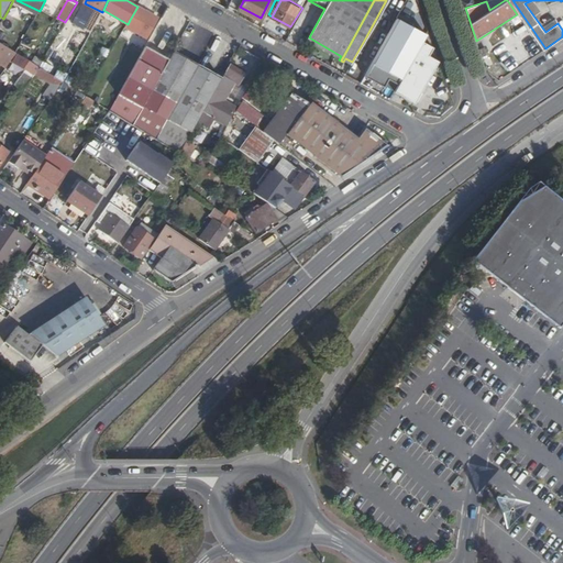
[(147,35),(158,17),(138,6),(138,7),(130,20),(139,25),(136,30),(147,35)]
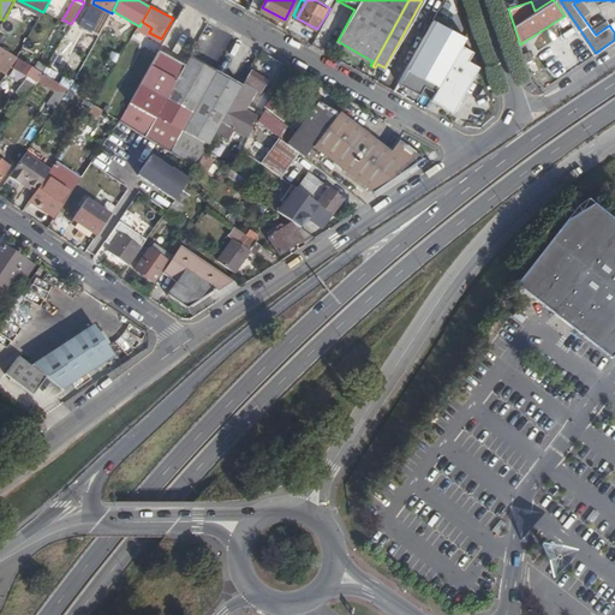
[(436,91),(463,43),(466,36),(435,21),(400,83),(421,94),(424,88),(428,90),(429,87),(436,91)]
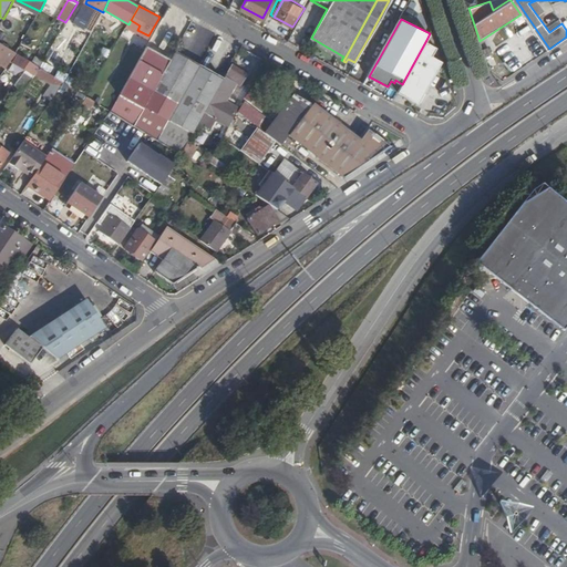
[(437,47),(426,40),(402,84),(398,92),(419,103),(443,61),(433,54),(437,47)]
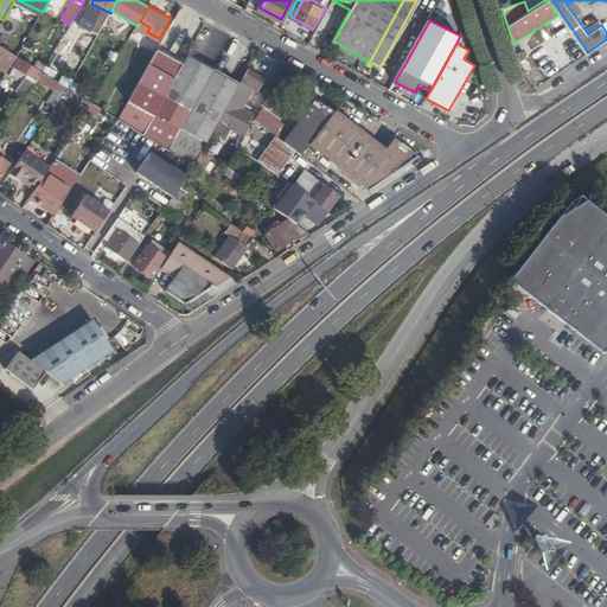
[(0,62),(10,69),(19,56),(0,44),(0,62)]
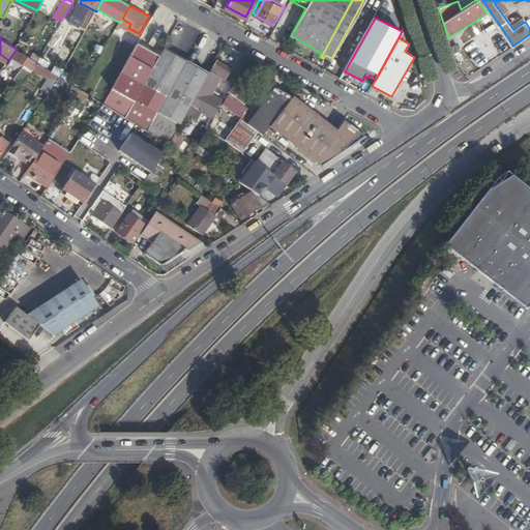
[(159,56),(138,43),(105,104),(126,116),(159,56)]
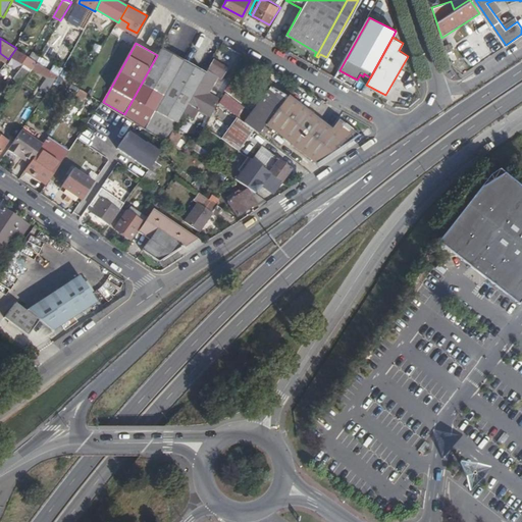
[(163,46),(157,55),(124,114),(135,121),(145,127),(185,58),(163,46)]
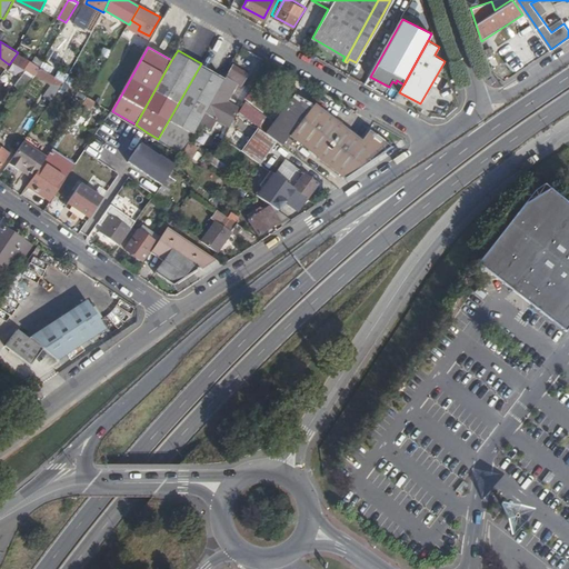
[(31,72),(25,82),(29,85),(37,73),(41,67),(20,53),(15,62),(31,72)]
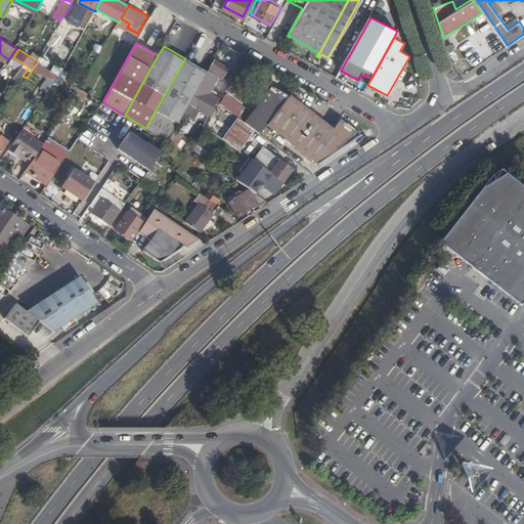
[(41,56),(38,61),(48,68),(52,61),(41,56)]
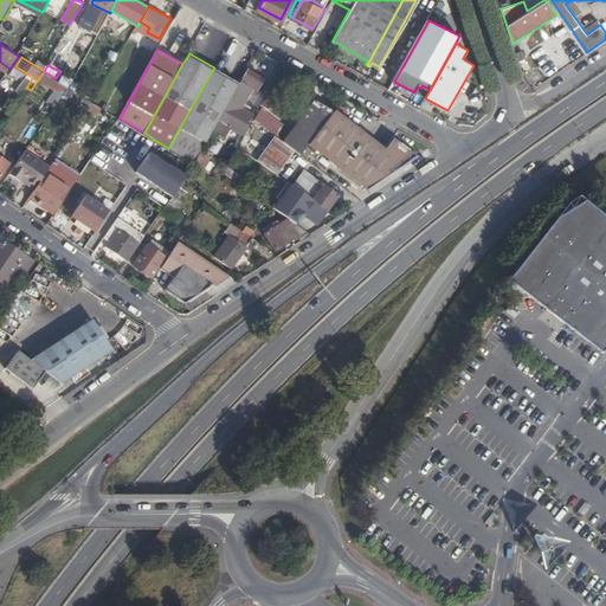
[(240,82),(214,68),(168,148),(169,149),(194,165),(213,130),(240,82)]
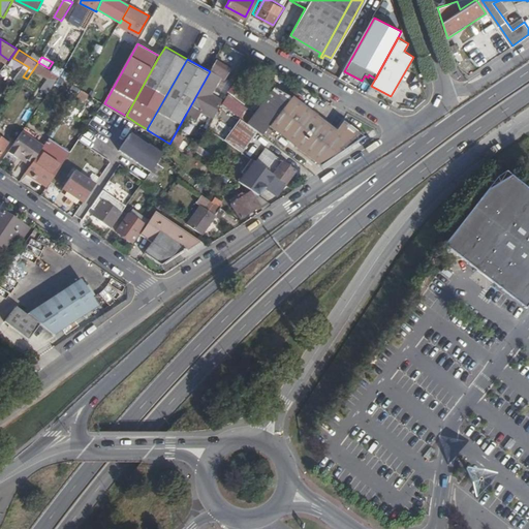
[(216,60),(210,71),(186,114),(199,121),(205,112),(209,114),(225,81),(230,83),(232,80),(228,78),(232,69),(216,60)]
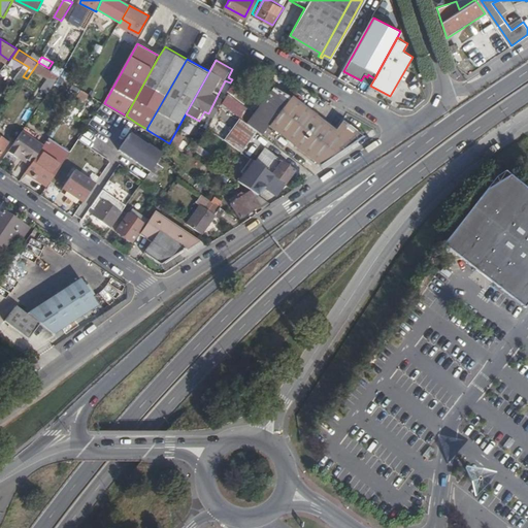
[(38,62),(34,68),(56,81),(60,75),(48,68),(38,62)]
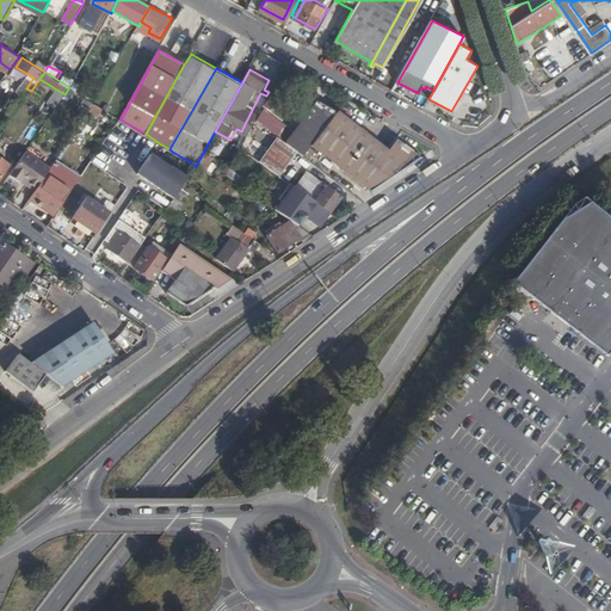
[(337,112),(319,102),(296,131),(288,142),(297,149),(304,154),(312,146),(337,112)]
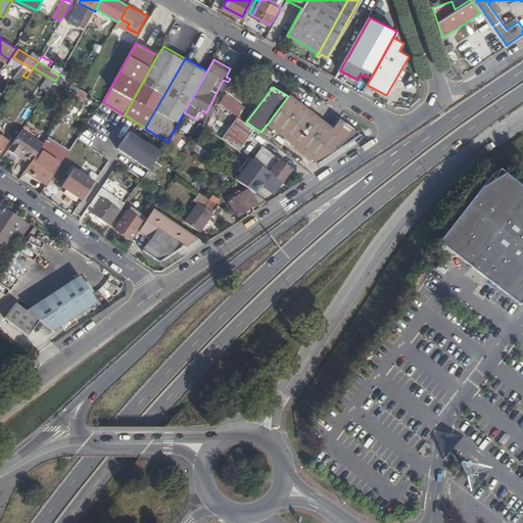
[(80,90),(76,97),(84,101),(88,95),(80,90)]
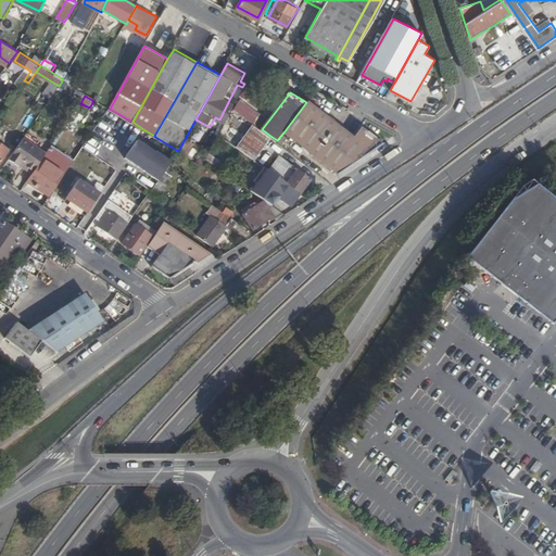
[(283,133),(337,174),(346,167),(382,142),(361,126),(354,136),(331,118),(307,100),(306,102),(283,133)]
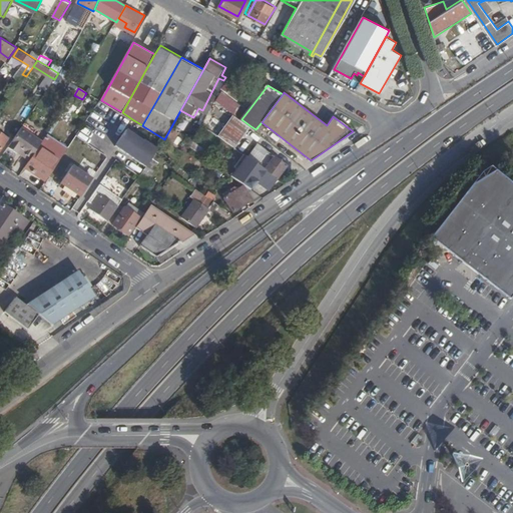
[(234,100),(227,109),(232,113),(241,119),(248,110),(234,100)]
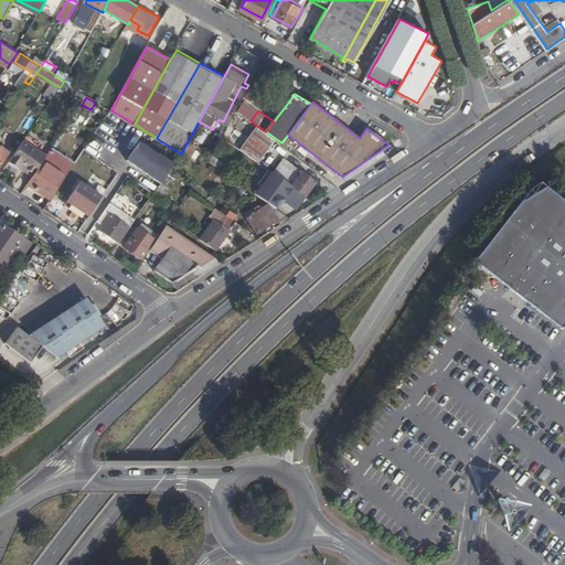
[(131,124),(126,131),(140,140),(146,131),(131,124)]
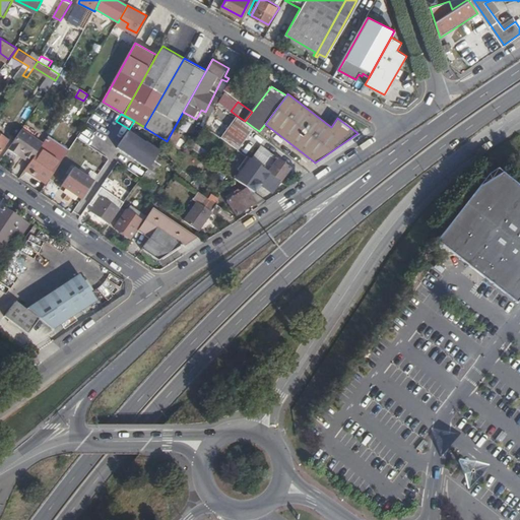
[(245,121),(236,115),(220,136),(238,148),(253,127),(245,121)]
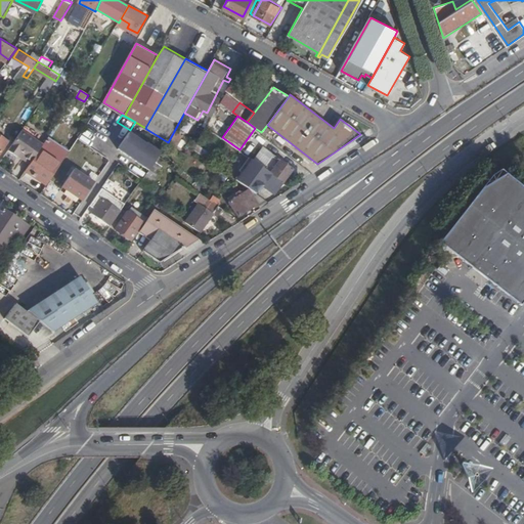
[(180,129),(187,133),(193,122),(186,118),(180,129)]
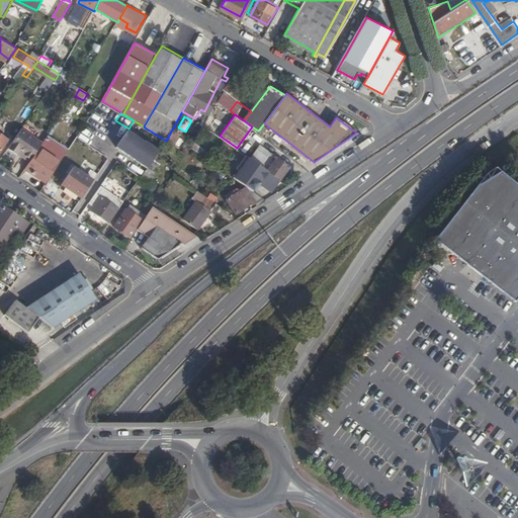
[(44,143),(22,128),(9,149),(18,155),(20,153),(31,161),(33,158),(42,145),(44,143)]
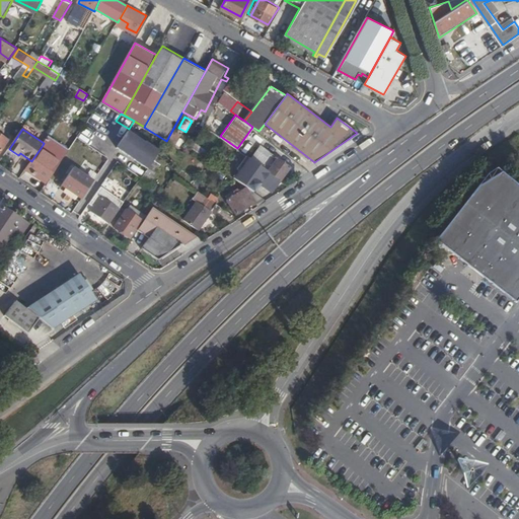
[(128,131),(117,147),(137,160),(139,156),(144,160),(142,163),(148,168),(159,151),(146,142),(145,143),(128,131)]
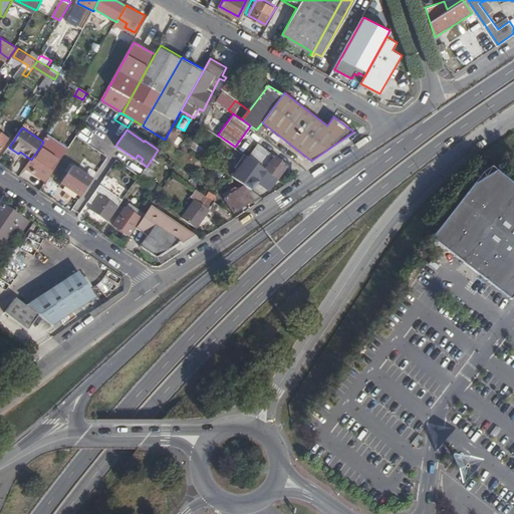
[(0,131),(0,148),(1,150),(10,138),(0,131)]
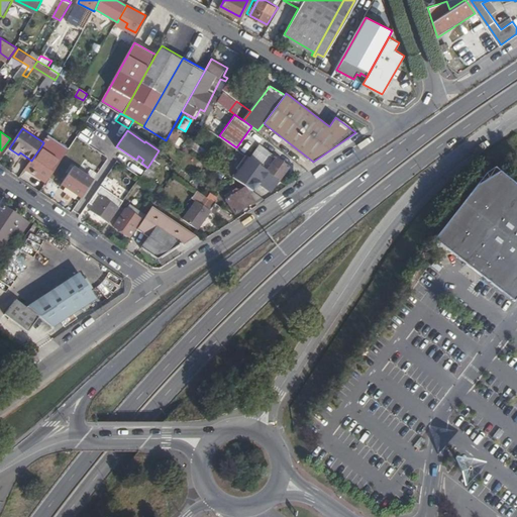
[(45,146),(42,144),(33,158),(37,160),(45,147),(45,146)]
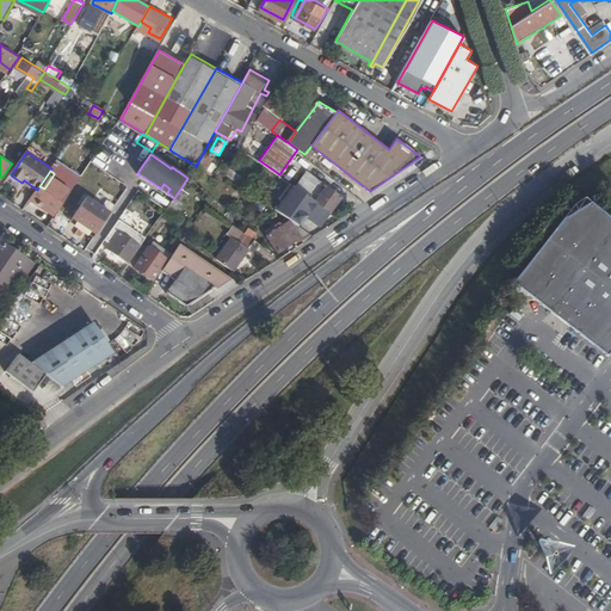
[(39,186),(37,190),(34,196),(59,211),(74,187),(54,174),(44,189),(39,186)]
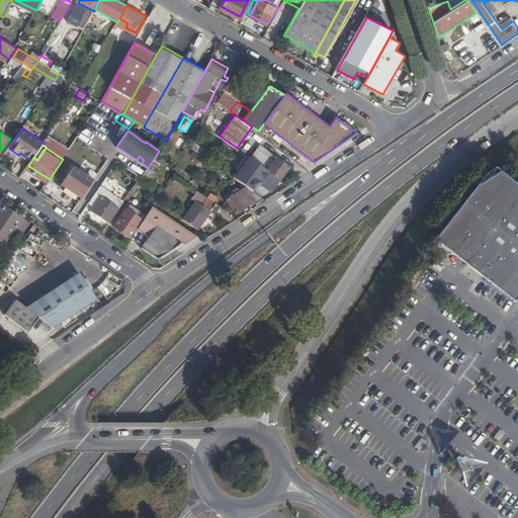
[(291,165),(272,152),(262,165),(268,170),(281,179),(291,165)]
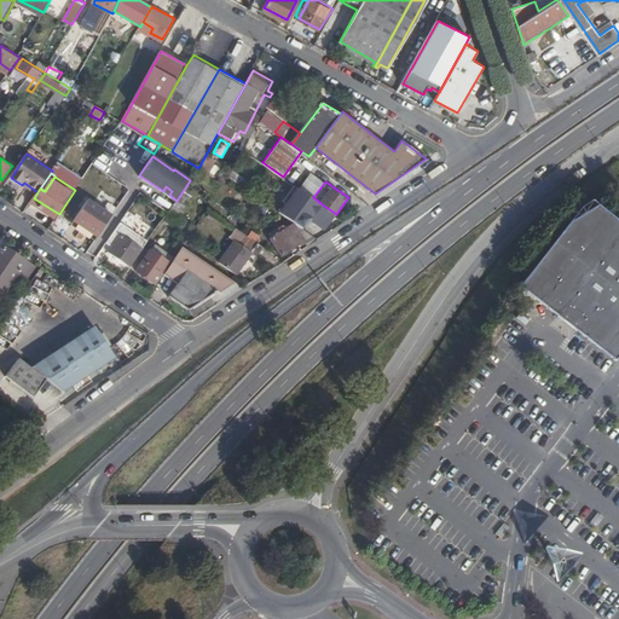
[(288,206),(281,215),(305,233),(313,223),(325,232),(336,219),(294,187),(283,202),(288,206)]
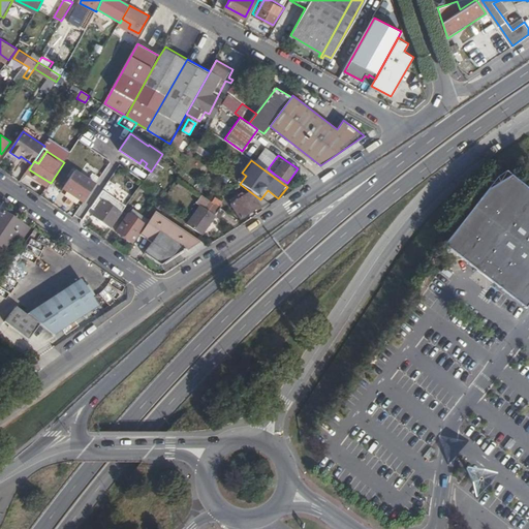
[(76,169),(64,188),(85,201),(97,183),(76,169)]
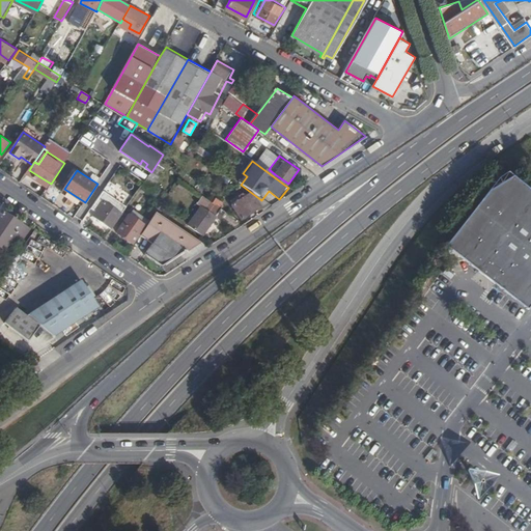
[(160,174),(154,170),(143,185),(150,189),(160,174)]
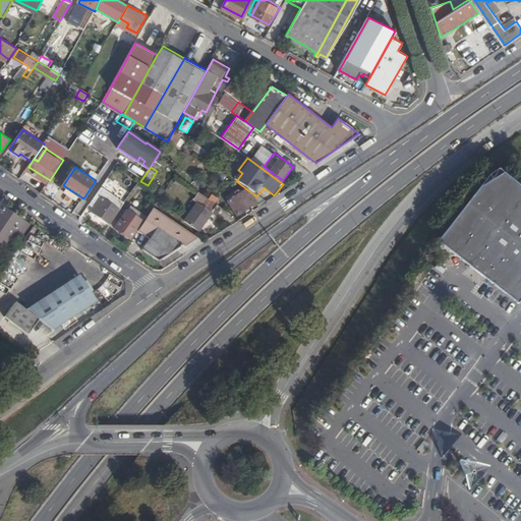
[(462,211),(440,239),(520,301),(520,300),(520,185),(504,173),(480,187),(462,211)]
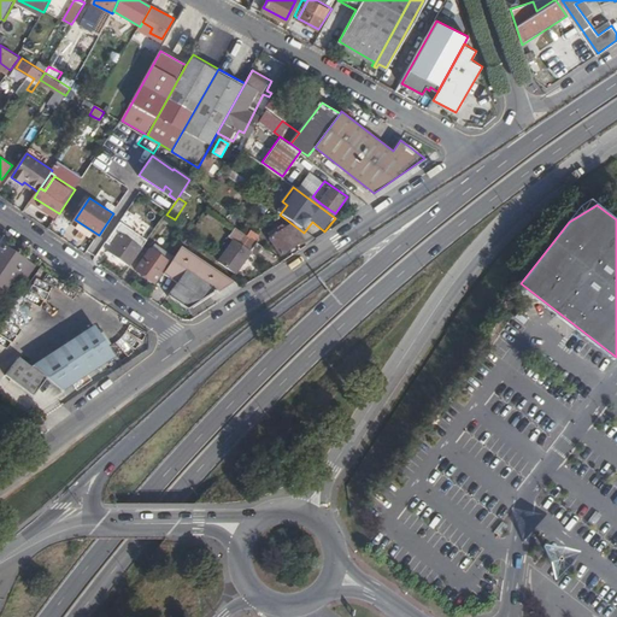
[(280,257),(301,242),(305,248),(316,241),(288,222),(291,227),(269,241),(280,257)]
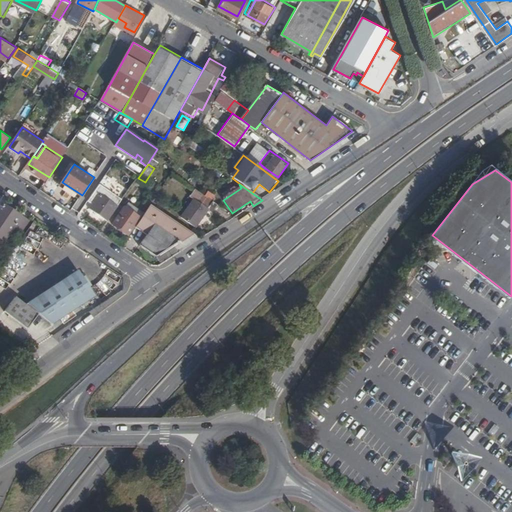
[(210,206),(214,209),(219,203),(214,199),(206,194),(194,186),(189,193),(196,197),(183,216),(197,225),(210,206)]
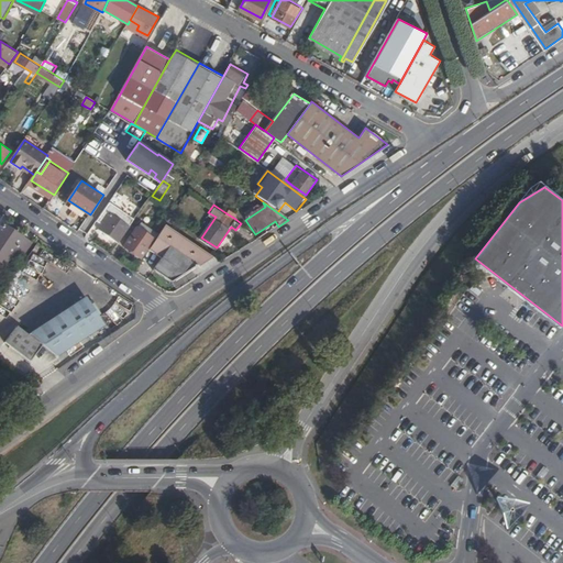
[(120,241),(131,225),(109,210),(100,223),(102,224),(100,228),(102,229),(99,233),(116,244),(118,240),(120,241)]
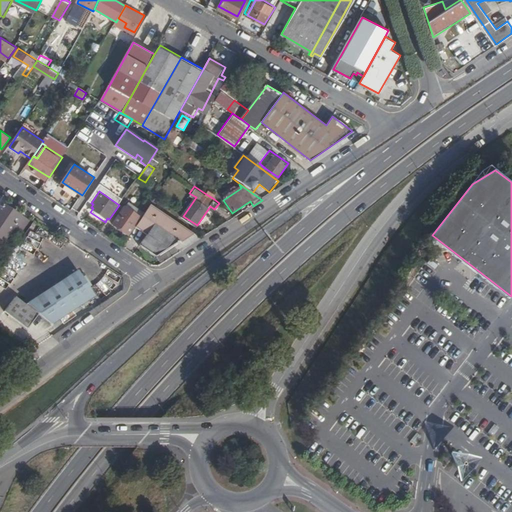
[(209,191),(206,194),(214,199),(216,195),(209,191)]
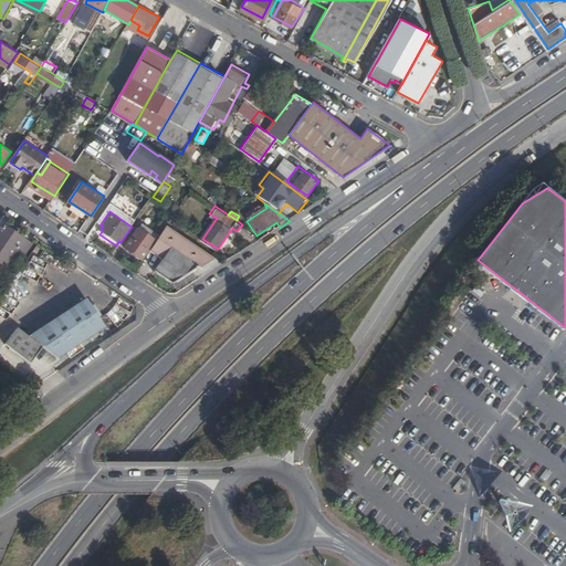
[(140,228),(138,227),(126,245),(143,258),(160,232),(149,224),(147,227),(144,223),(140,228)]
